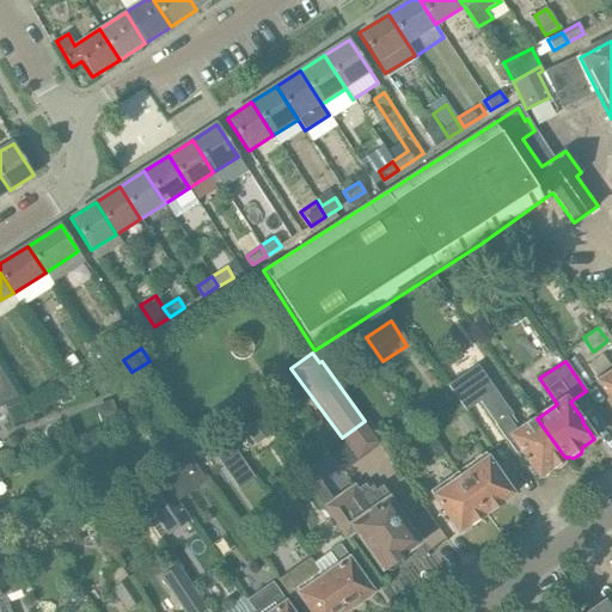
[(78,363),(63,372),(69,383),(84,373),(78,363)]
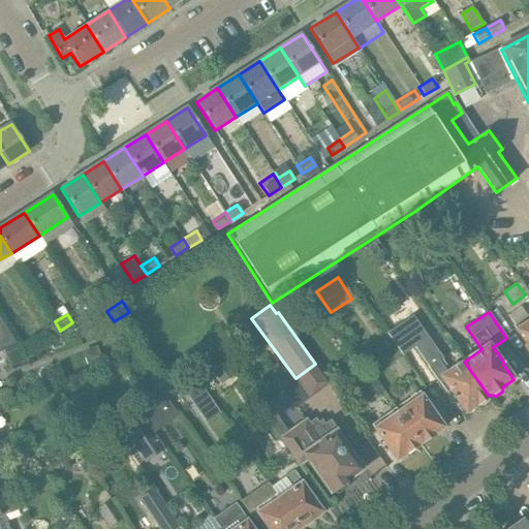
[(412,315),(386,333),(402,355),(414,347),(415,349),(447,395),(449,393),(452,397),(454,399),(456,398),(466,412),(475,405),(480,406),(488,402),(488,397),(489,396),(464,362),(447,373),(442,365),(440,362),(443,359),(412,315)]
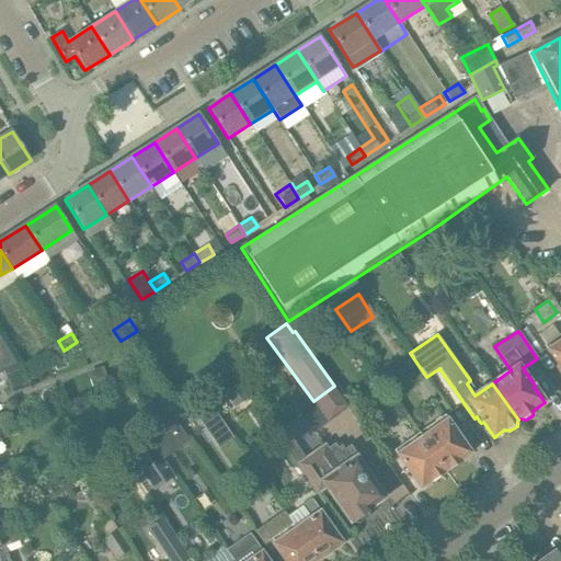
[(560,335),(559,338),(560,339),(560,342),(549,351),(560,368),(560,335)]
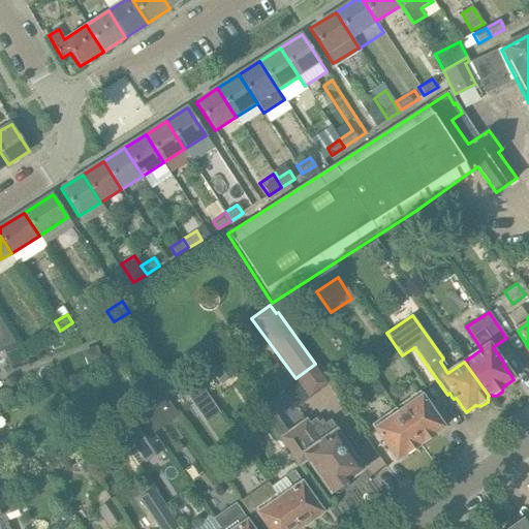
[(60,331),(55,321),(42,330),(48,339),(60,331)]
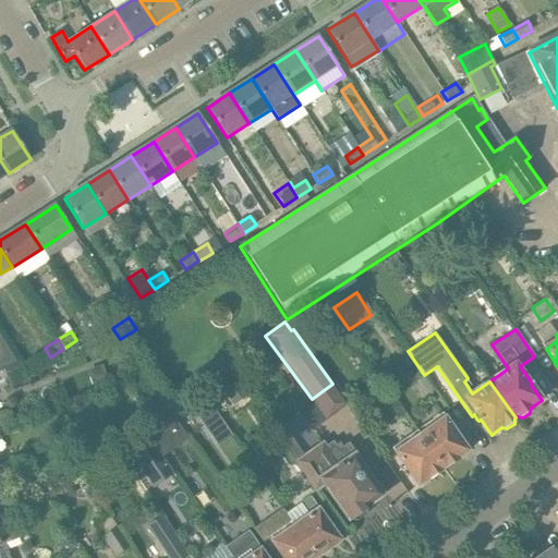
[(20,365),(17,362),(2,367),(8,379),(23,373),(20,365)]
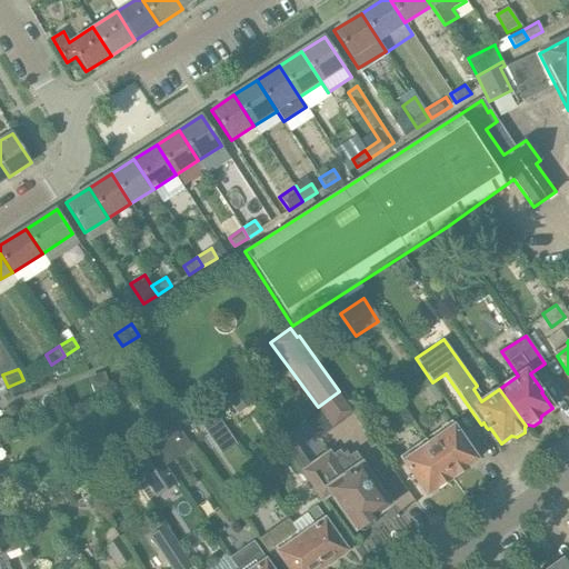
[(135,388),(130,391),(159,431),(173,421),(145,380),(133,386),(135,388)]
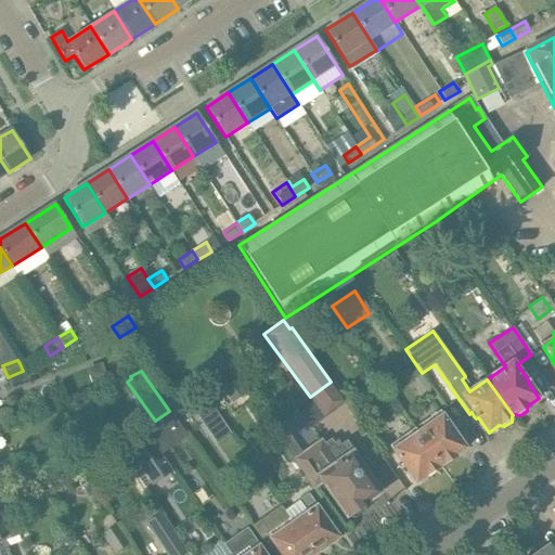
[(235,377),(221,388),(230,399),(244,389),(235,377)]
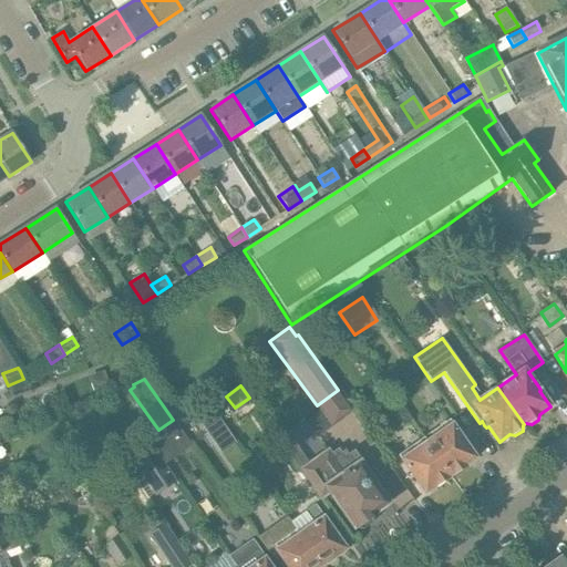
[(412,421),(391,393),(378,403),(398,432),(412,421)]
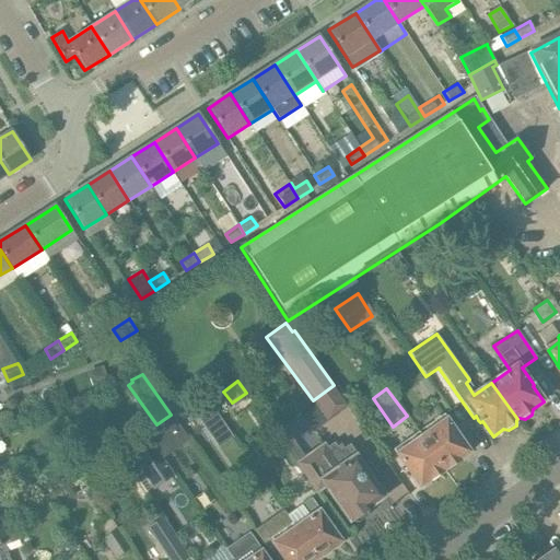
[(206,397),(190,407),(219,448),(234,438),(206,397)]
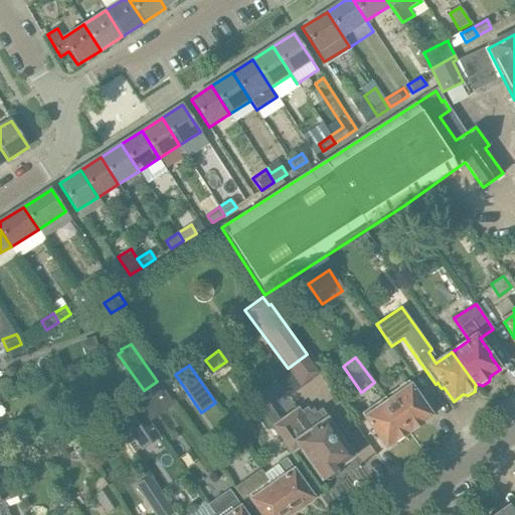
[(144,390),(134,398),(150,421),(174,404),(158,381),(157,381),(144,390)]
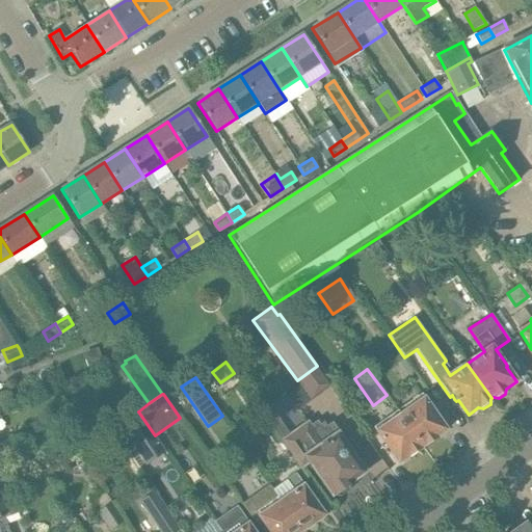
[(401,416),(423,447),(447,430),(422,395),(411,402),(415,406),(401,416)]
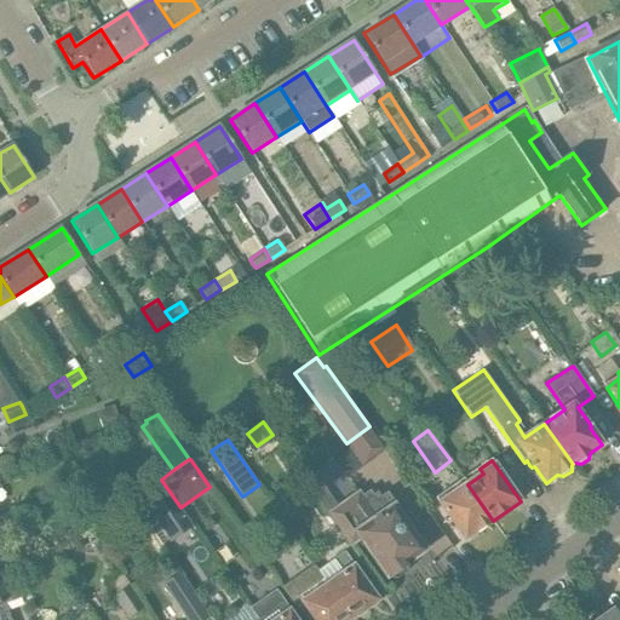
[(159,475),(136,491),(170,543),(193,527),(181,507),(165,484),(164,483),(161,480),(159,475)]
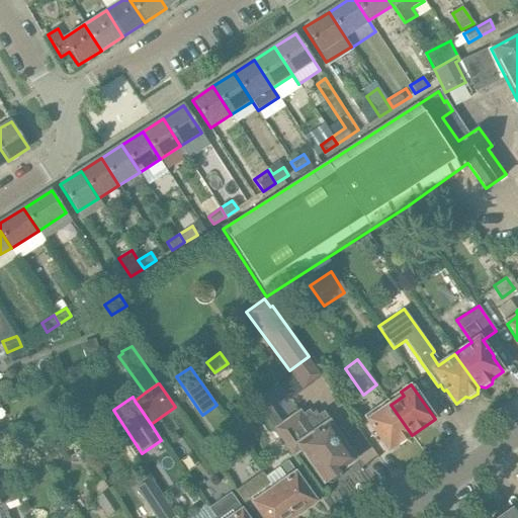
[(389,451),(412,435),(391,405),(377,414),(374,410),(364,417),(389,451)]
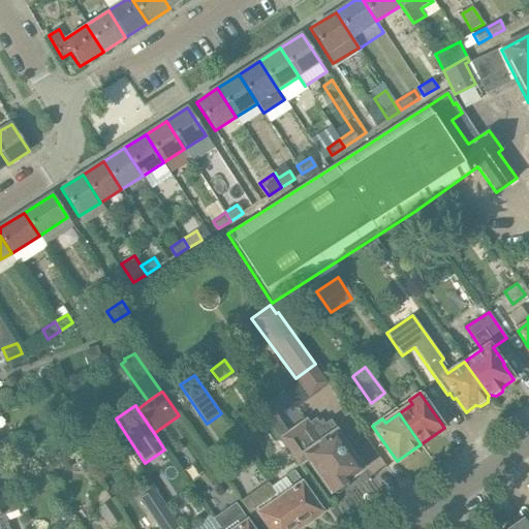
[(288,433),(279,438),(299,466),(306,461),(330,494),(332,492),(333,493),(338,494),(347,488),(347,484),(346,481),(364,470),(354,457),(360,454),(347,436),(342,440),(330,422),(324,426),(321,422),(317,424),(315,421),(309,425),(306,421),(288,433)]
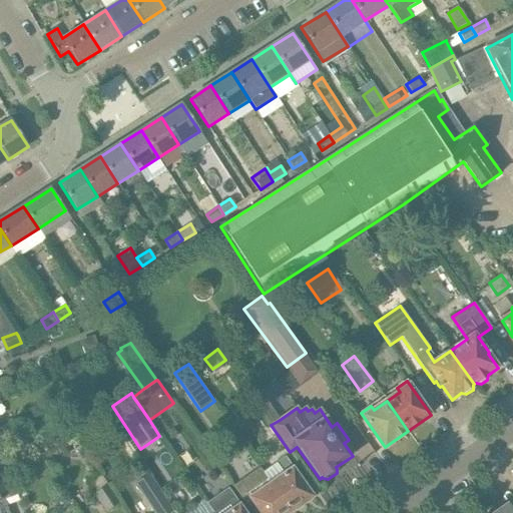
[(92,427),(81,436),(89,446),(100,437),(92,427)]
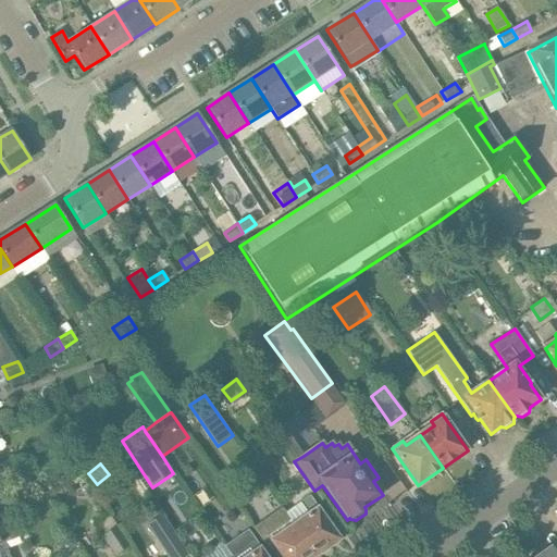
[(0,515),(7,514),(14,509),(10,498),(0,502),(0,515)]
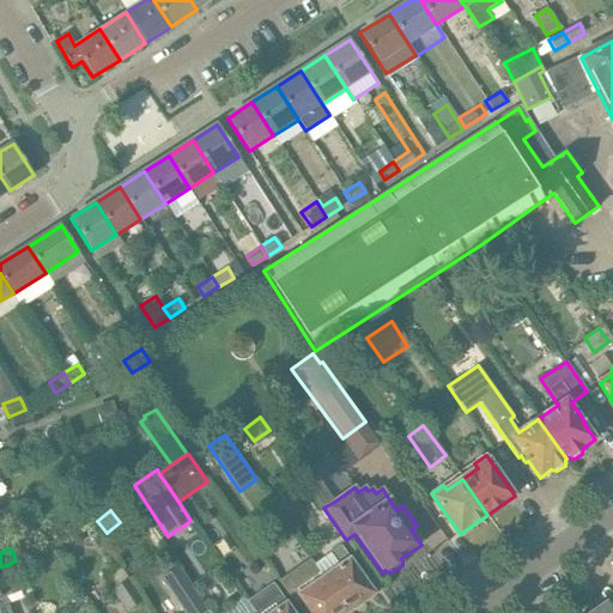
[(325,578),(349,612),(374,594),(341,548),(331,556),(339,568),(325,578)]
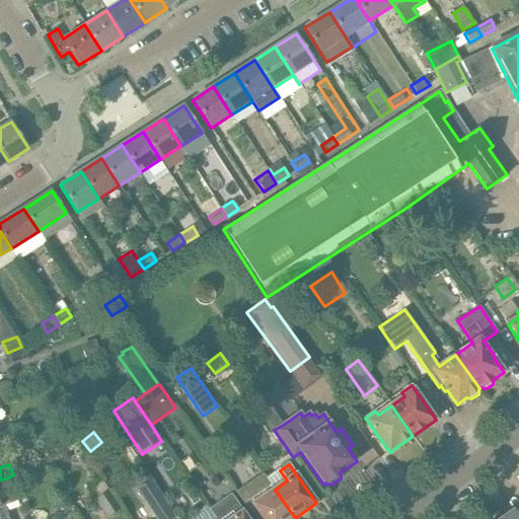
[(293,518),(295,518),(275,490),(263,472),(236,491),(249,510),(253,506),(263,518),(293,518)]
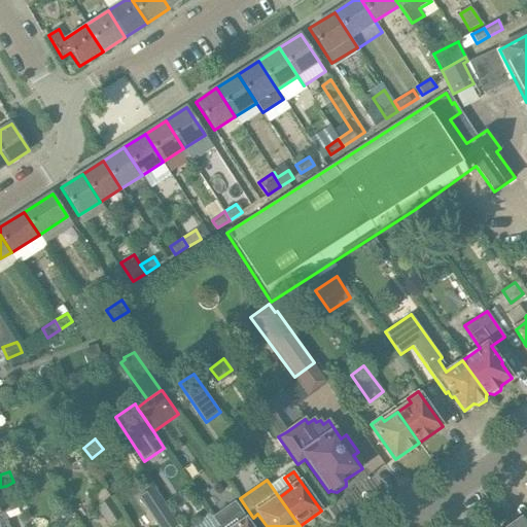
[(0,487),(0,526),(9,526),(4,514),(20,507),(6,486),(0,487)]
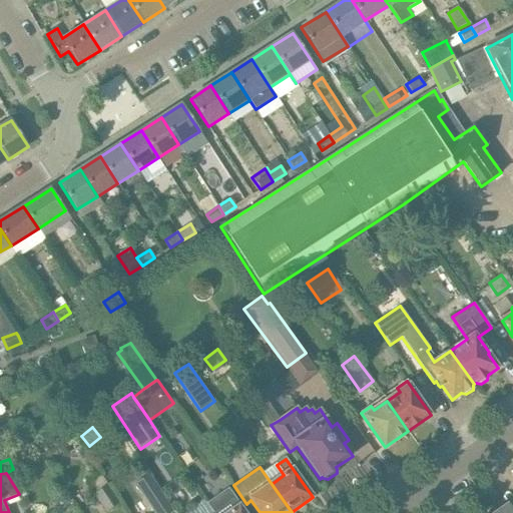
[(120,504),(107,485),(93,494),(106,512),(120,504)]
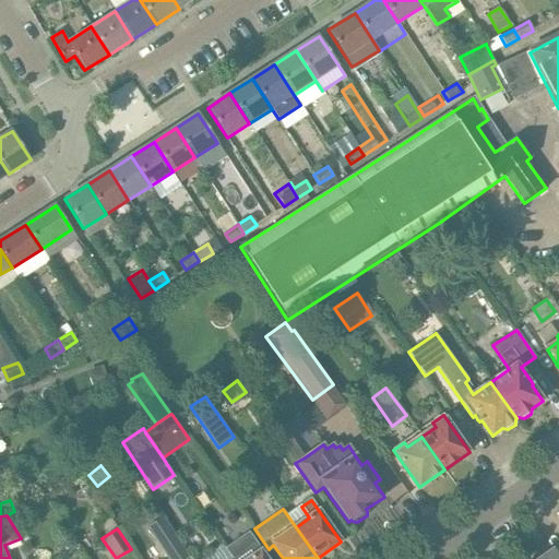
[(266,558),(250,534),(226,550),(232,558),(266,558)]
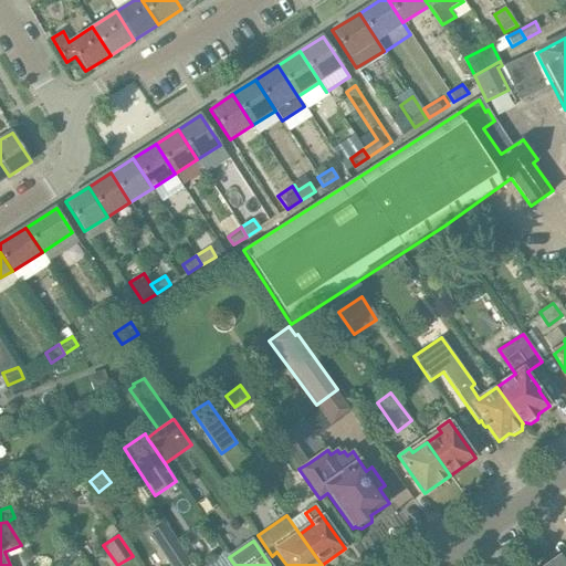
[(189,565),(192,564),(177,542),(160,553),(169,565),(189,565)]
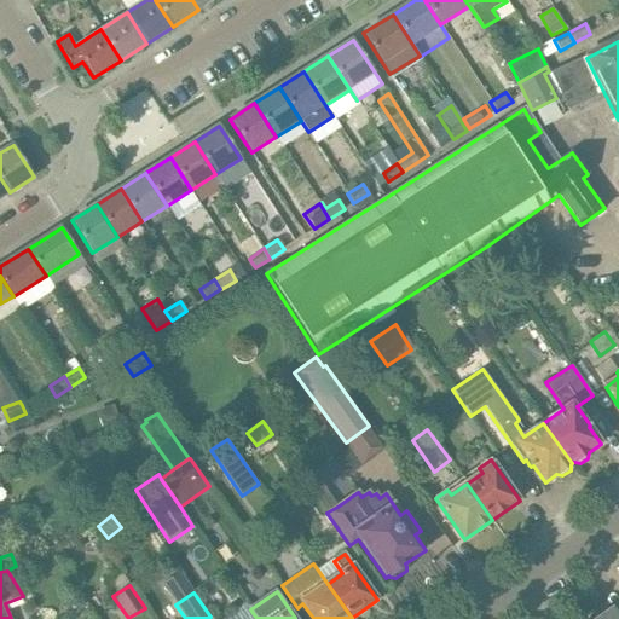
[(75,599),(65,609),(74,617),(84,606),(75,599)]
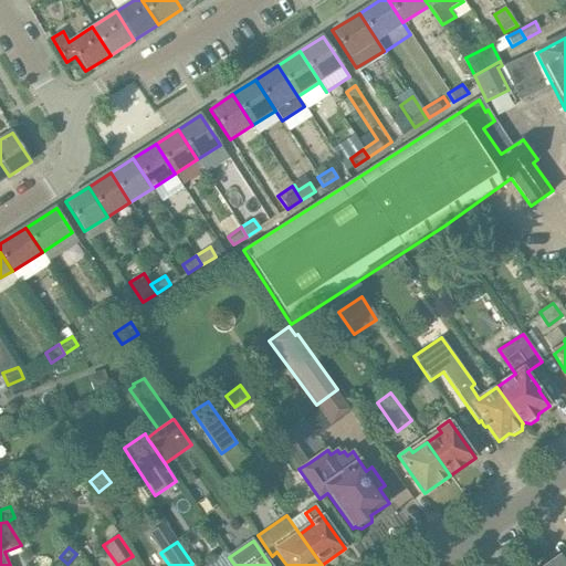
[(565,565),(565,564),(559,556),(544,565),(565,565)]
